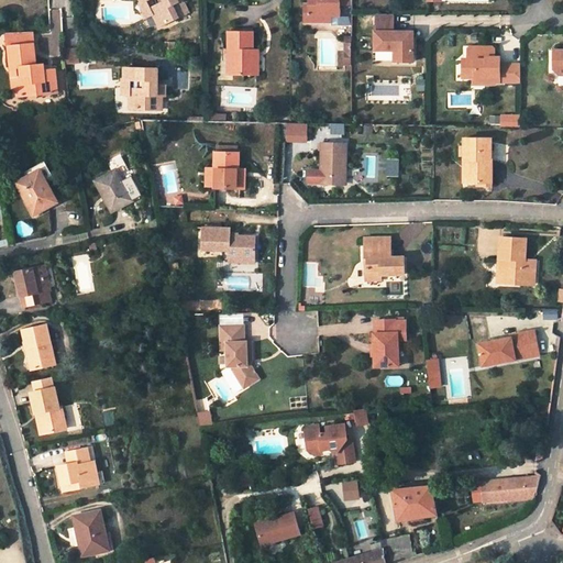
[(140,0),(142,2),(146,0),(156,0),(159,4),(151,9),(161,28),(179,19),(173,6),(183,1),(184,0),(140,0)]
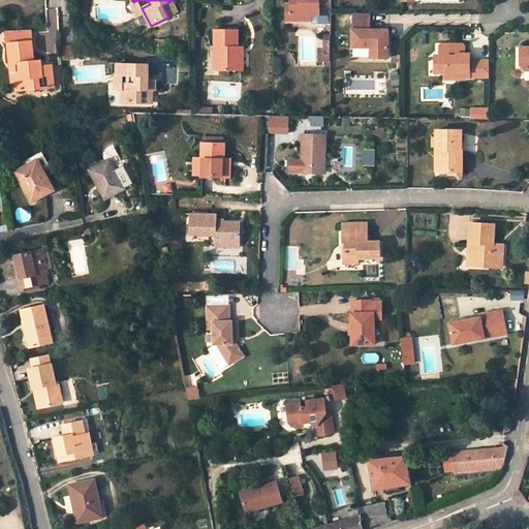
[(319,4),(331,4),(331,0),(289,0),(289,3),(289,21),(311,21),(311,14),(312,14),(319,14),(319,4)]
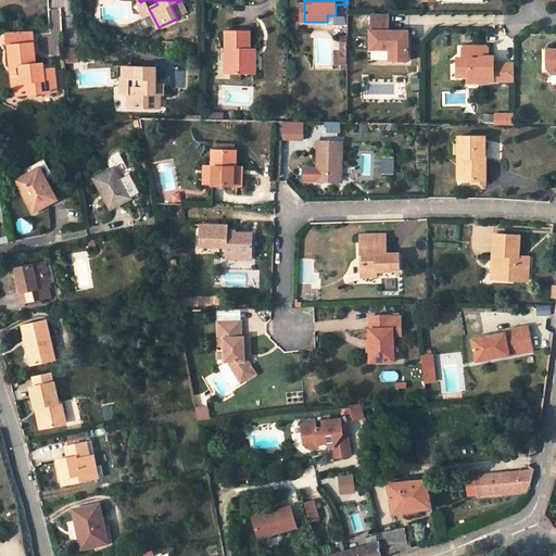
[(171,5),(177,19),(187,14),(180,1),(171,5)]
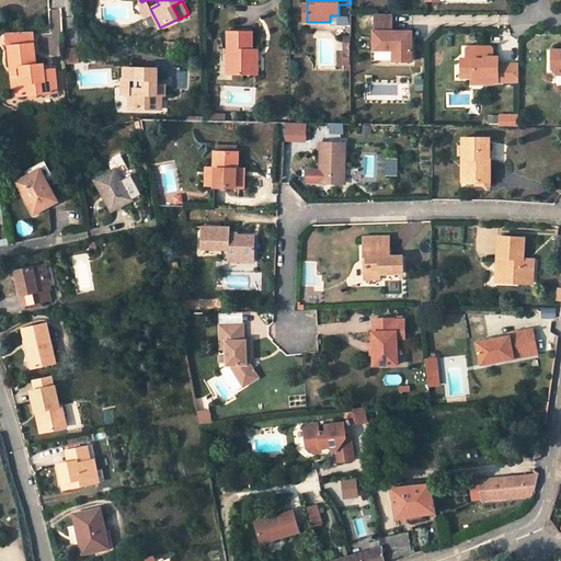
[(60,9),(49,10),(52,33),(61,32),(60,9)]
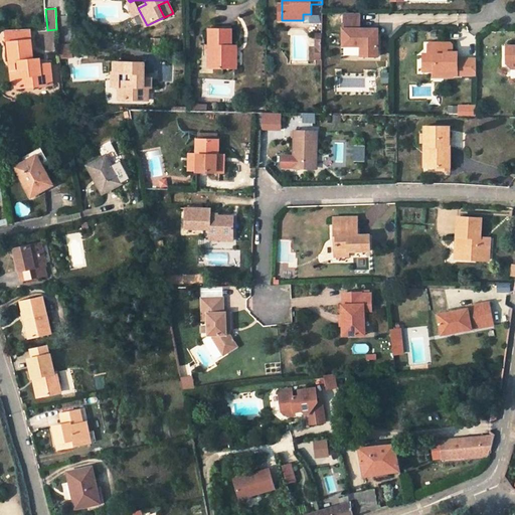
[(360,12),(345,12),(345,28),(343,28),(343,45),(361,45),(361,55),(378,55),(378,28),(369,28),(369,30),(364,30),(364,28),(360,28),(360,12)]
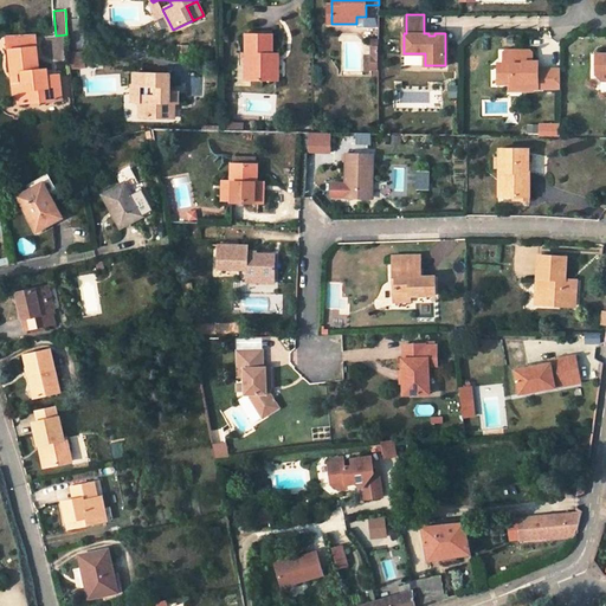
[(272,36),(247,34),(246,81),(272,81),(272,55),(272,36)]
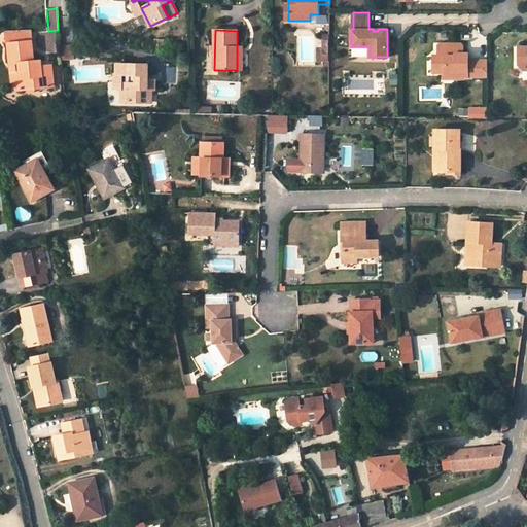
[(29,33),(6,34),(7,44),(8,44),(10,64),(20,63),(20,70),(14,72),(15,84),(16,90),(54,86),(53,65),(41,66),(33,66),(33,61),(31,41),(30,41),(29,33)]
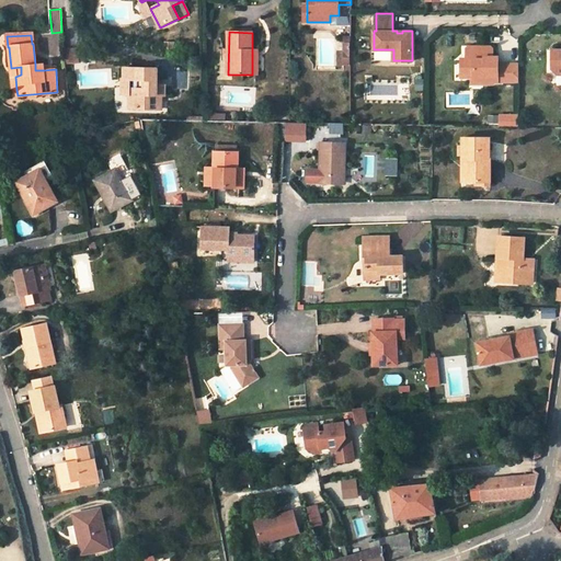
[(48,41),(48,55),(59,55),(59,41),(48,41)]
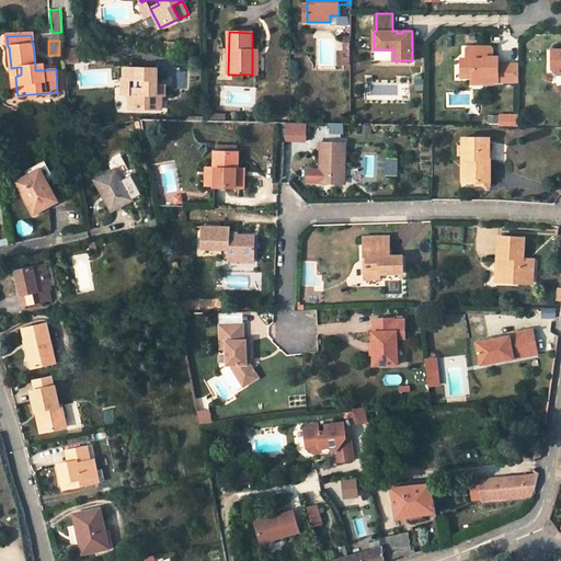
[(493,81),(518,81),(518,65),(497,65),(497,63),(495,63),(492,59),(492,57),(492,49),(490,47),(468,46),(466,48),(466,59),(461,59),(460,77),(471,78),(482,78),(482,83),(493,83),(493,81)]
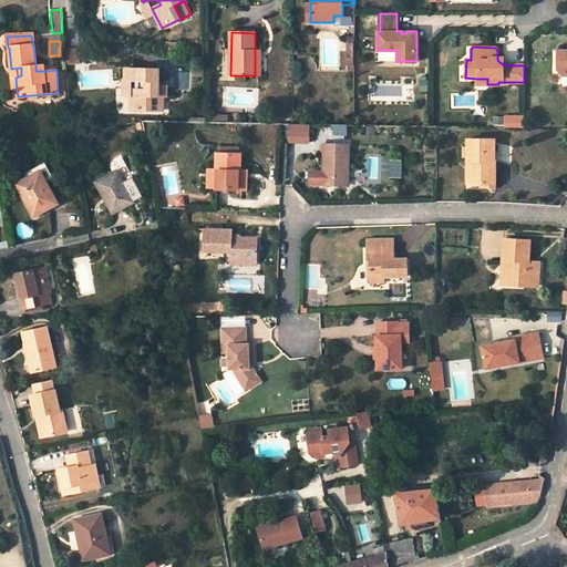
[(80,49),(65,50),(66,65),(81,64),(80,49)]
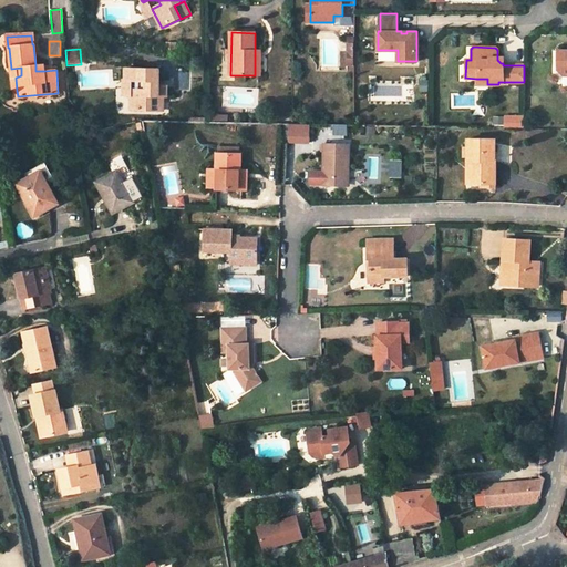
[(377,60),(394,61),(394,52),(377,52),(377,60)]
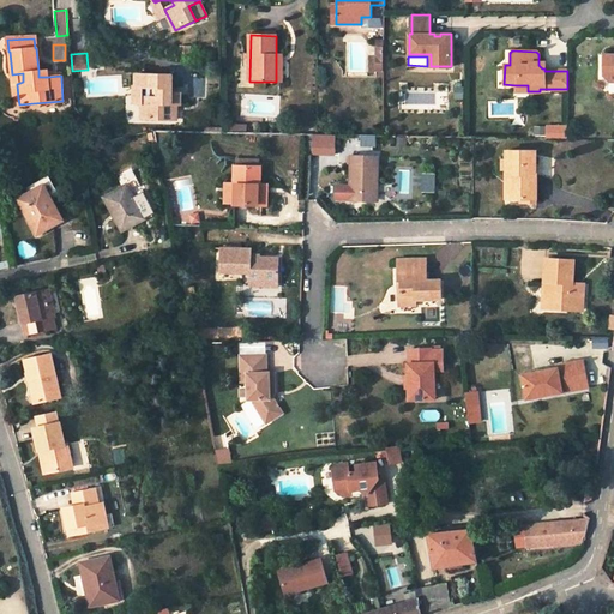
[(12,74),(14,98),(18,98),(17,84),(23,82),(23,73),(12,74)]
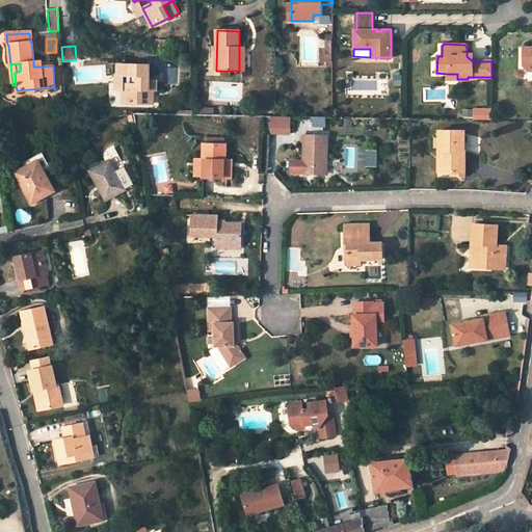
[(124,103),(143,103),(143,90),(154,90),(157,90),(158,80),(152,80),(148,80),(148,76),(152,76),(153,65),(118,64),(118,75),(132,75),(132,83),(124,83),(124,89),(124,103)]
